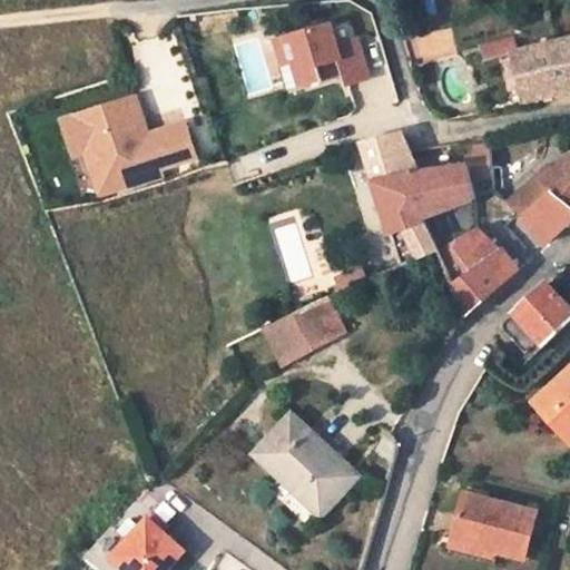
[(349,84),(370,78),(359,39),(338,45),(332,23),(277,40),(285,65),(296,61),(304,86),(324,79),(322,72),(330,70),(332,77),(345,74),(349,84)]
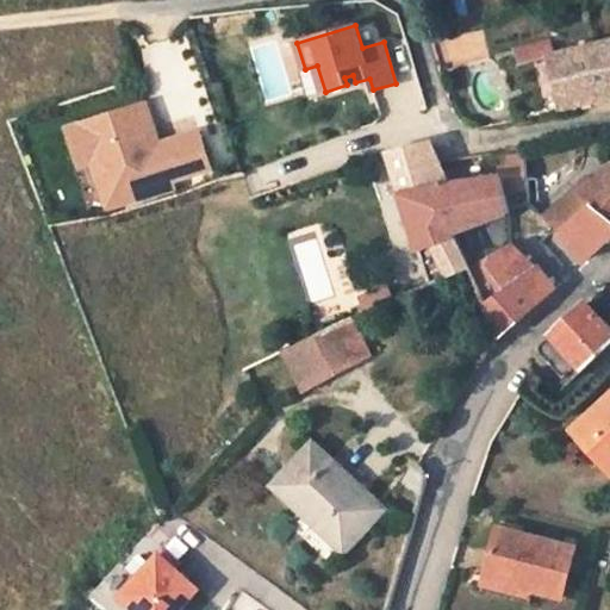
[(446,67),(490,58),(484,31),(440,39),(446,67)]
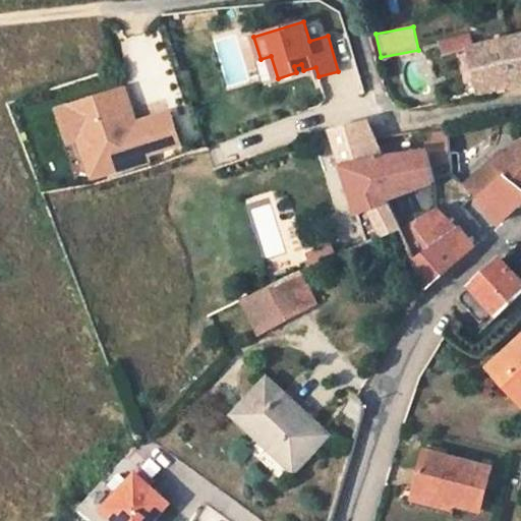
[(472,47),(474,47),(471,35),(441,43),(444,55),(472,48),(472,47)]
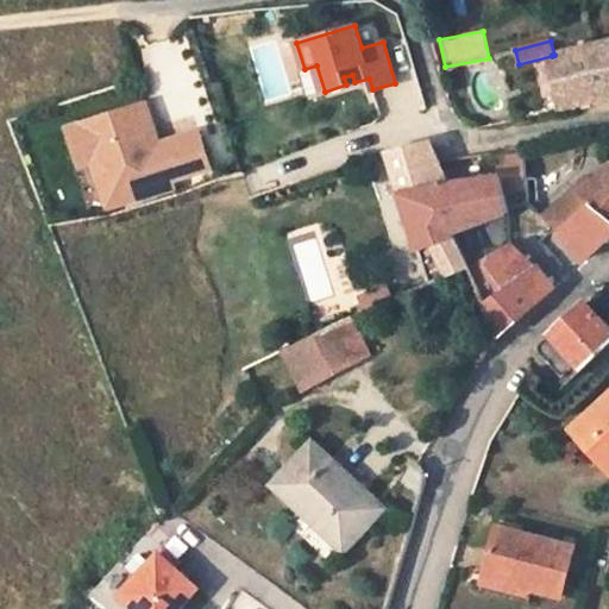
[(608,96),(608,68),(603,43),(554,55),(552,55),(552,56),(564,108),(608,96)]
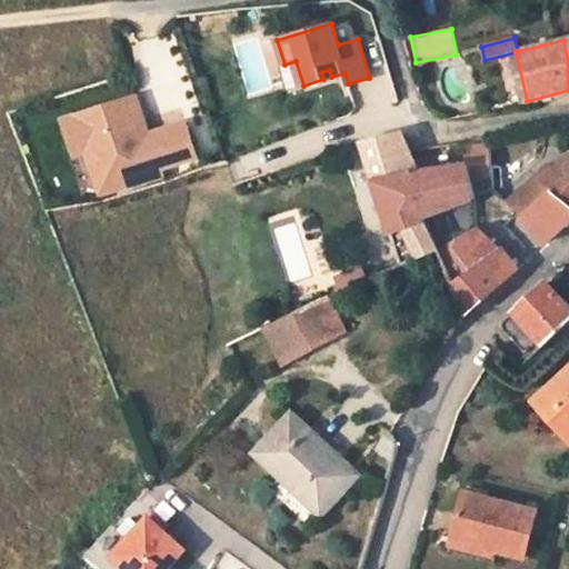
[(321,72),(323,79),(331,77),(329,70),(321,72)]
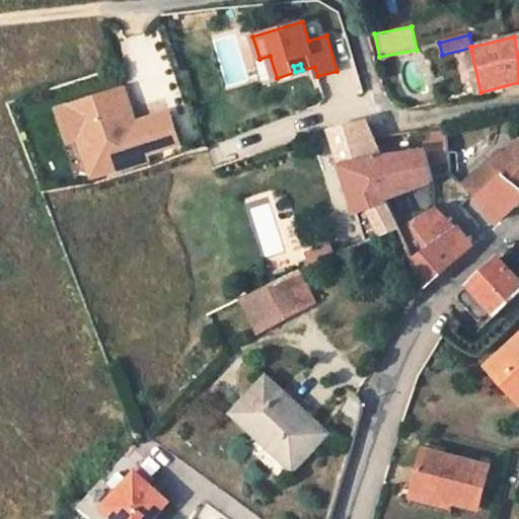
[(130,123),(137,121),(125,87),(118,89),(130,123)]
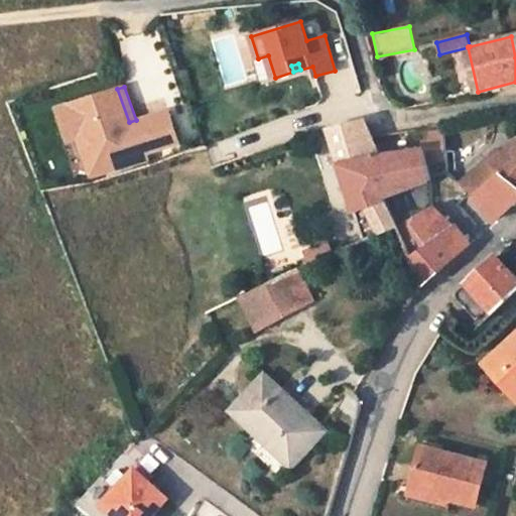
[(117,89),(61,112),(74,139),(86,134),(102,175),(155,156),(153,148),(178,139),(167,110),(136,120),(129,122),(117,89)]
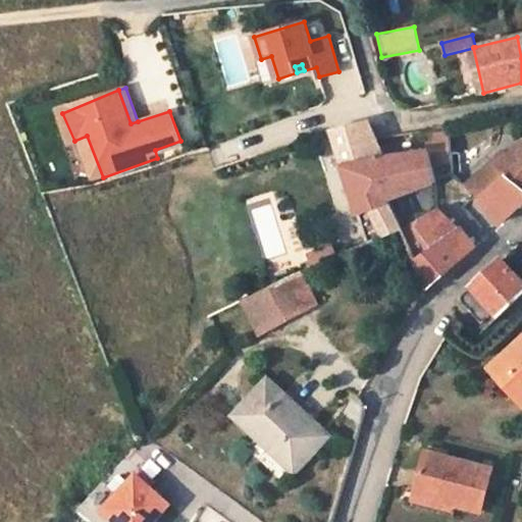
[(431,151),(384,156),(370,121),(333,132),(369,244),(403,229),(385,194),(435,183),(431,151)]
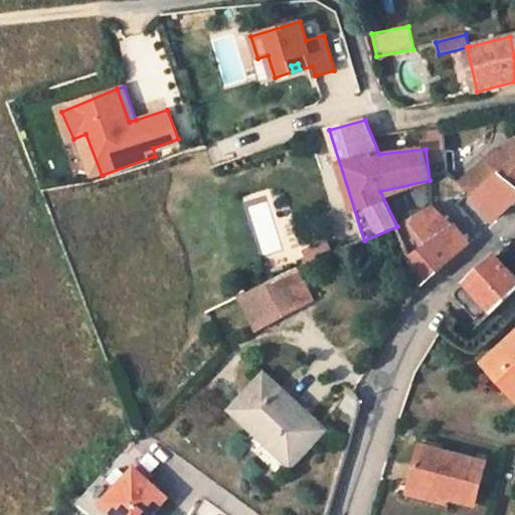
[(476,197),(501,174),(514,185),(514,143),(501,155),(497,151),(461,184),(476,197)]
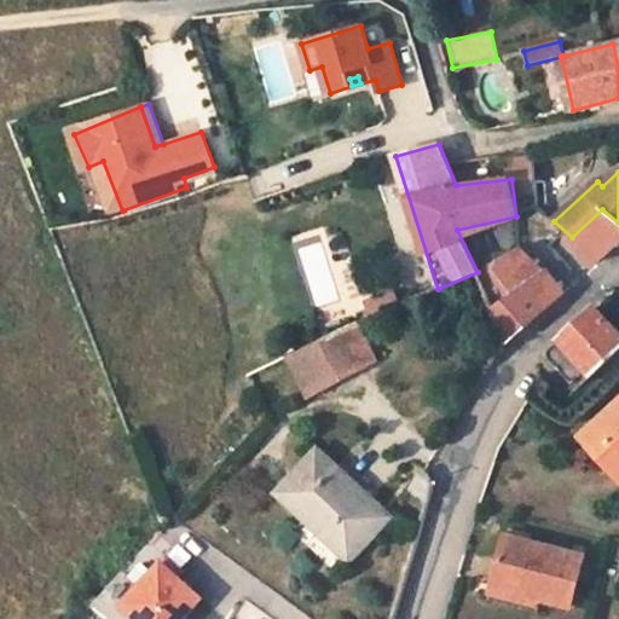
[(618,223),(602,209),(572,237),(595,264),(606,254),(618,242),(618,223)]
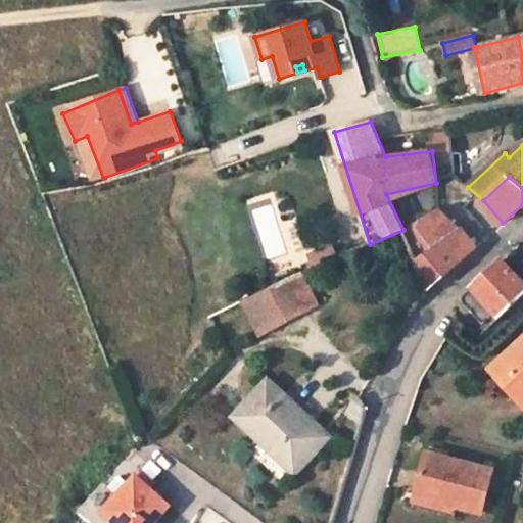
[(436,245),(416,258),(430,288),(467,254),(477,246),(462,228),(455,224),(440,209),(420,220),(430,233),(436,245)]
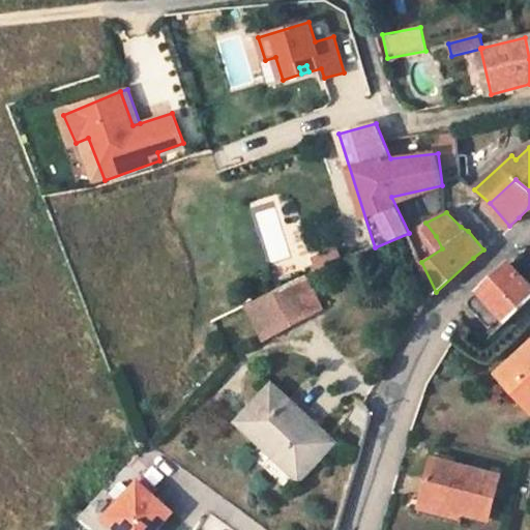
[(467,302),(492,328),(504,317),(508,322),(529,301),(529,284),(510,263),(490,282),(467,302)]
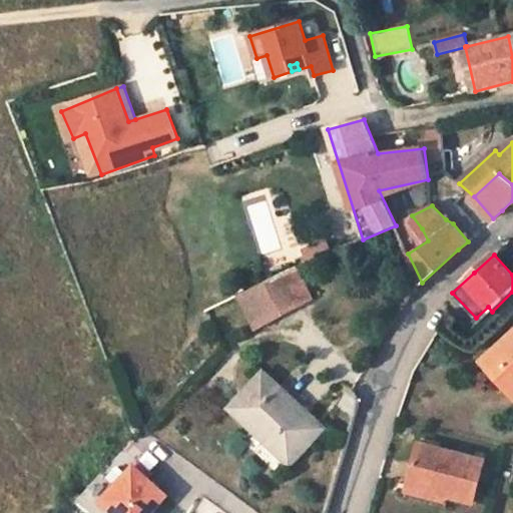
[(311,301),(313,299),(299,266),(240,294),(258,330),(311,301)]
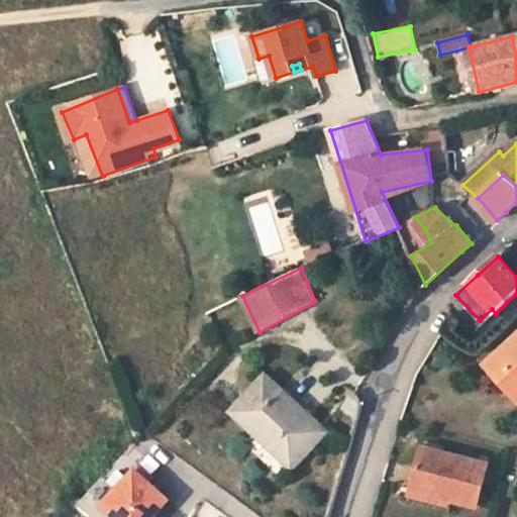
[(516,396),(516,336),(486,366),(516,397),(516,396)]
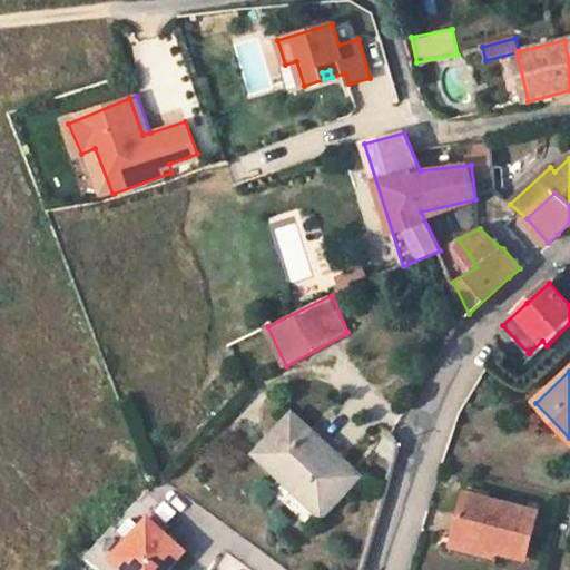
[(294,414),(257,454),(323,516),(356,479),(331,455),(334,452),(294,414)]
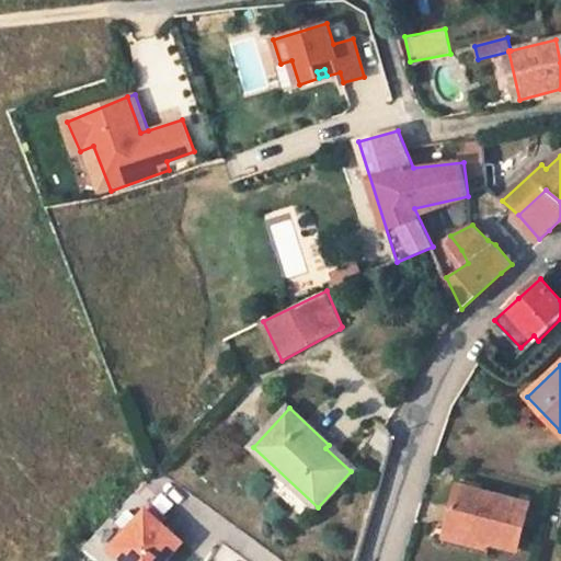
[(530,504),(459,485),(447,530),(518,549),(530,504)]
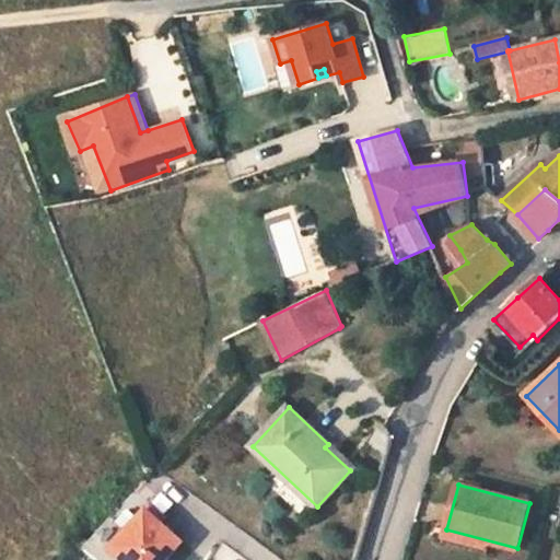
[(165,559),(183,540),(161,522),(165,517),(151,505),(114,548),(127,559),(165,559)]
